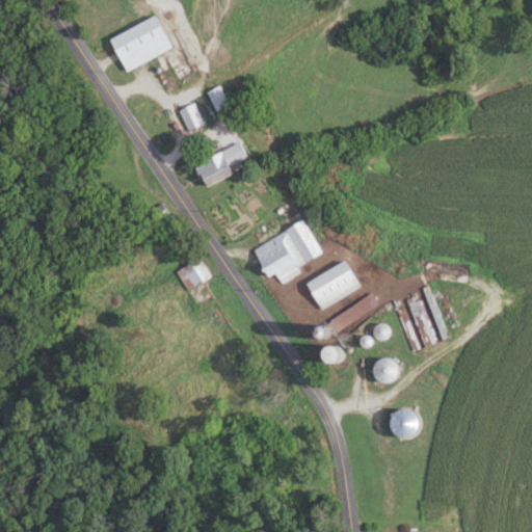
[(174,49),(159,16),(111,37),(126,70),(174,49)]
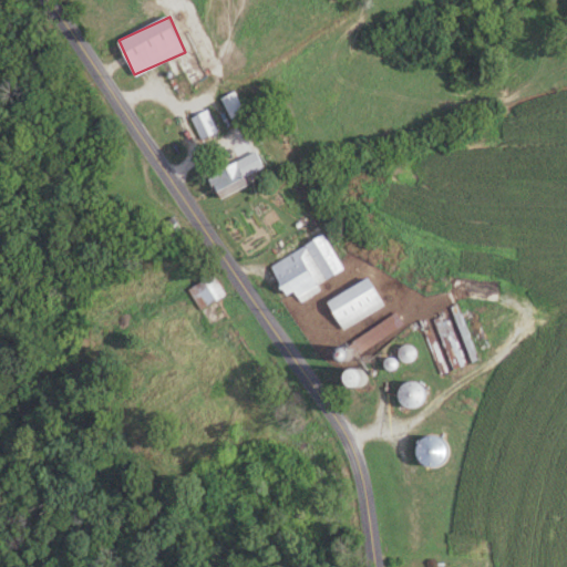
[(245,112),(236,91),(222,98),(230,119),(245,112)]
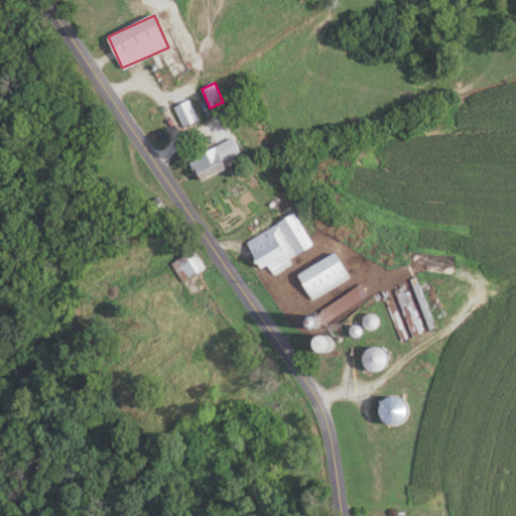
[(174,107),(183,127),(199,120),(189,100),(174,107)]
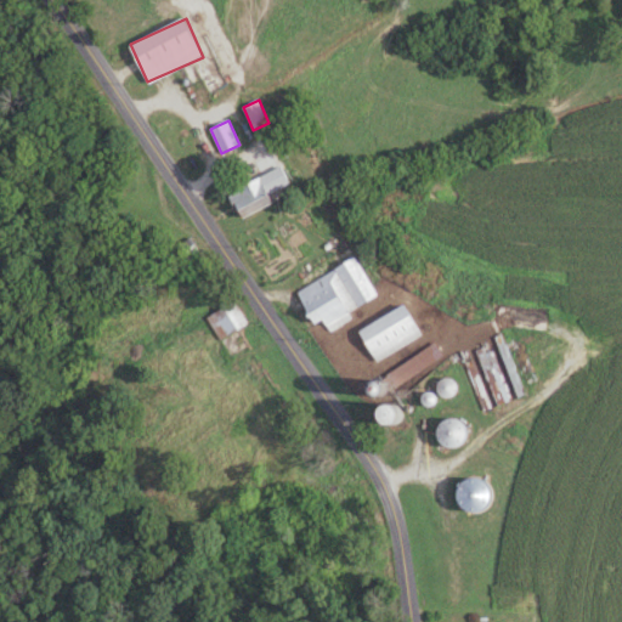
[(237,208),(283,196),(278,176),(231,190),(237,208)]
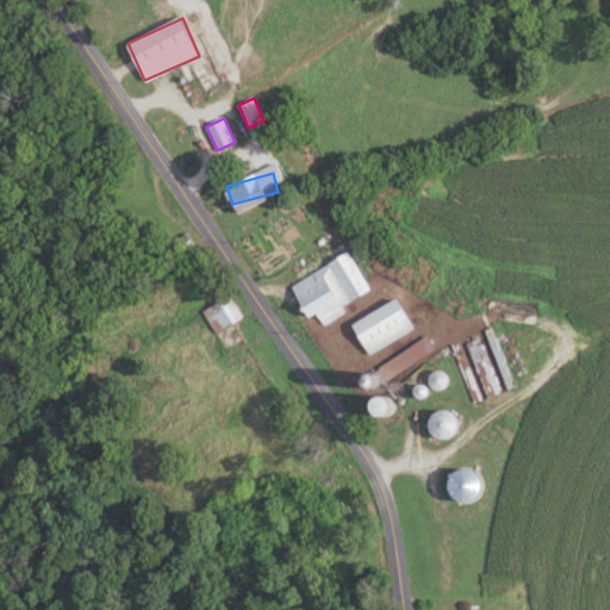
[(311,318),(321,313),(325,322),(347,311),(343,305),(372,291),(353,253),(293,284),(311,318)]
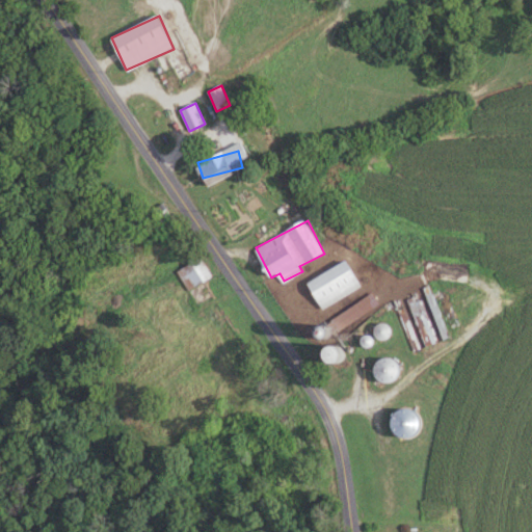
[(178,272),(189,291),(213,276),(201,258),(178,272)]
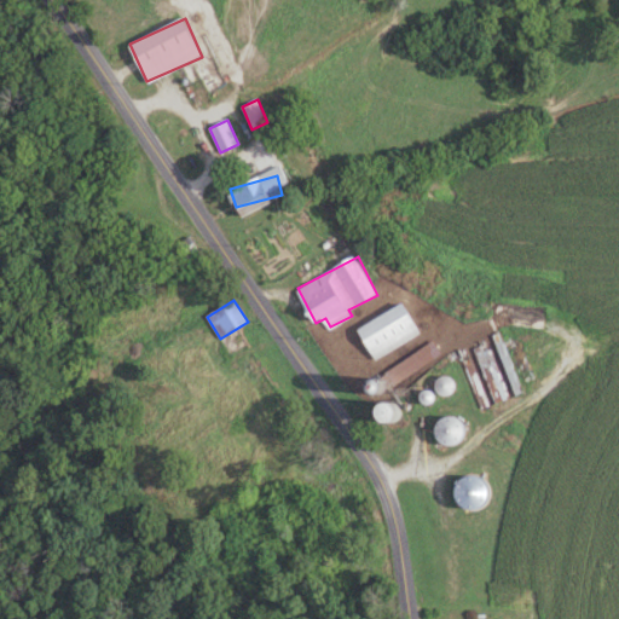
[(360,329),(379,359),(423,333),(405,302),(360,329)]
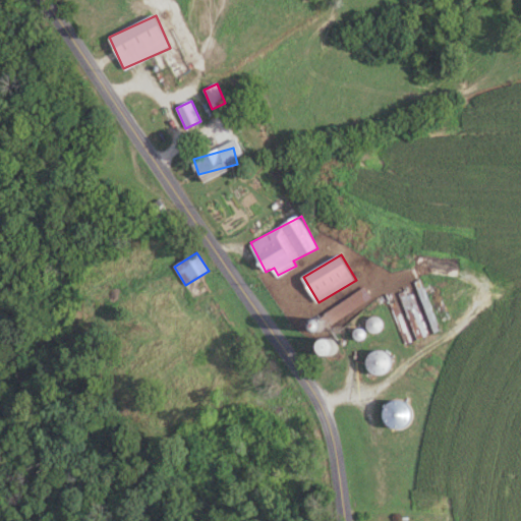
[(377,331),(382,320),(375,316),(371,329),(377,331)]
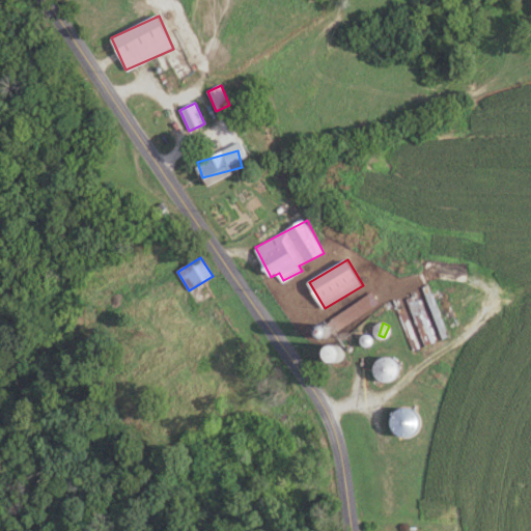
[(352,358),(348,345),(331,348),(334,362),(352,358)]
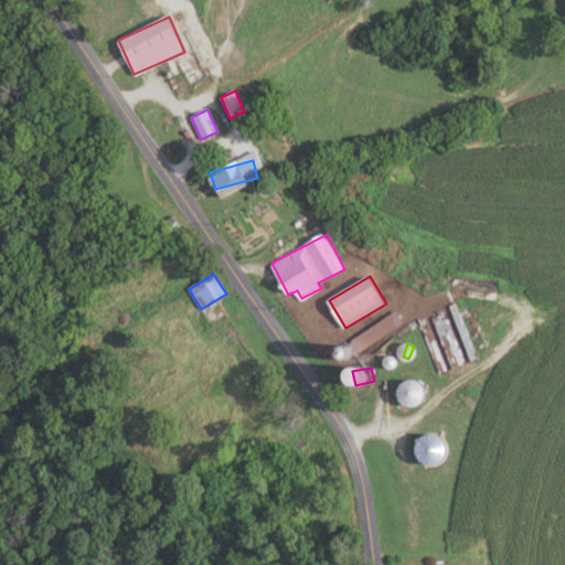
[(425,406),(426,383),(404,383),(404,406),(425,406)]
